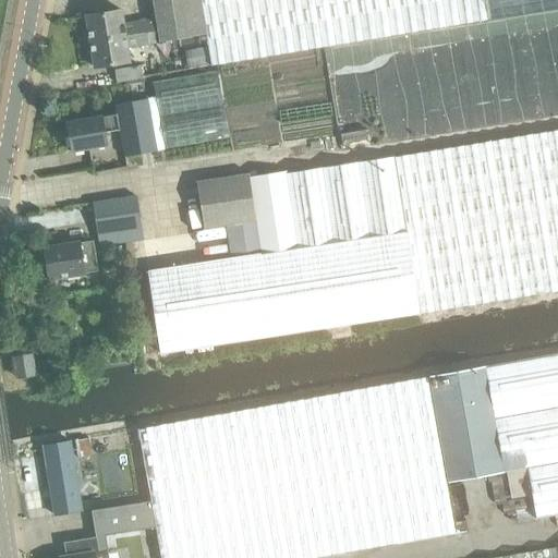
[(557,9),(557,0),(150,0),(158,43),(205,35),(210,65),(487,20),(487,22),(549,11),(557,9)]
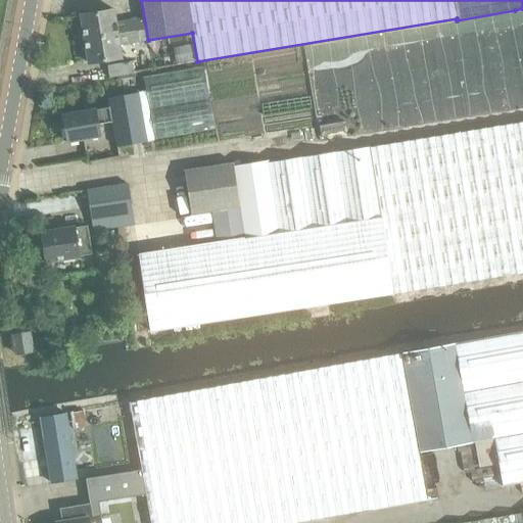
[(83,13),(86,38),(144,29),(142,18),(116,22),(114,8),(83,13)]
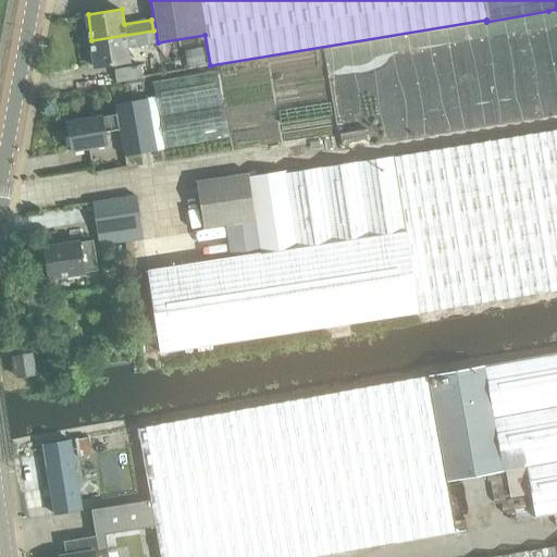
[(127,45),(155,40),(153,31),(91,40),(96,65),(130,60),(127,45)]
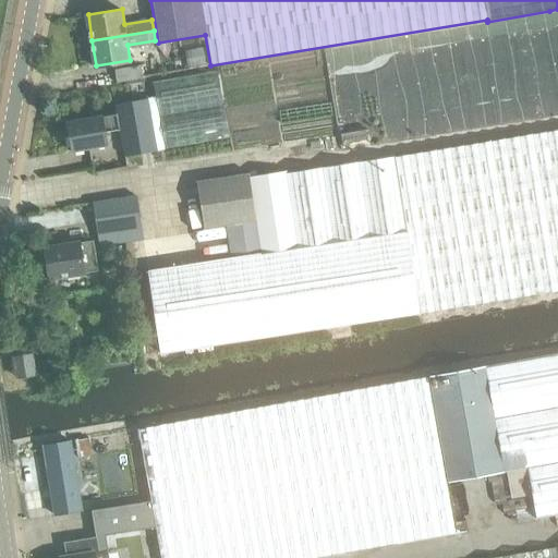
[(113,70),(116,81),(116,82),(143,77),(141,64),(113,70)]
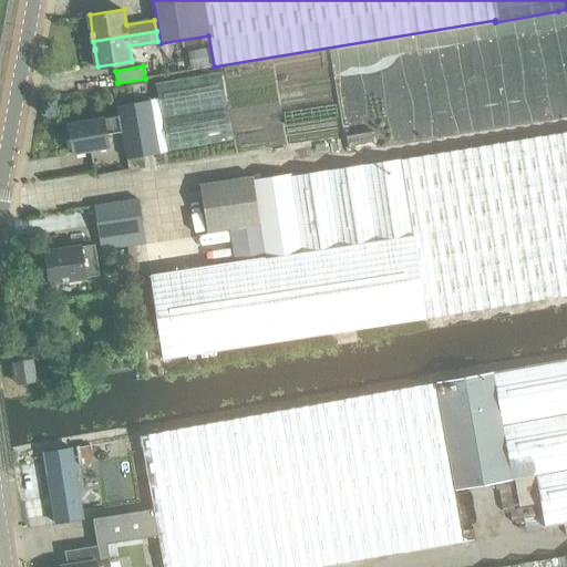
[(167,152),(233,142),(220,72),(155,82),(167,152)]
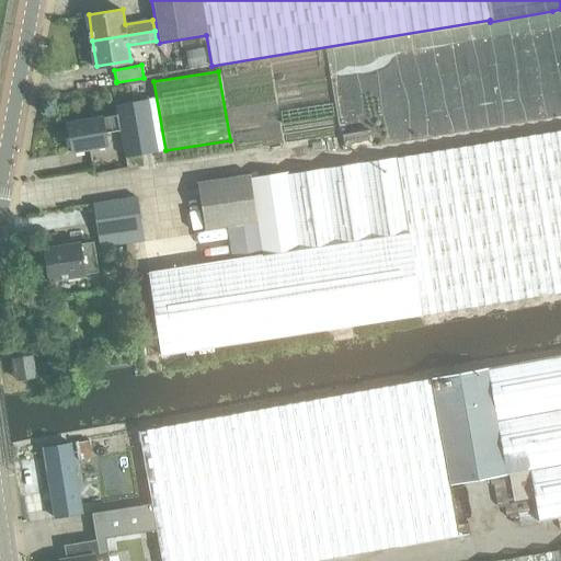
[(124,156),(128,156),(159,149),(150,99),(114,105),(115,114),(71,122),(67,123),(72,151),(76,151),(89,149),(106,146),(104,132),(106,130),(118,128),(124,156)]
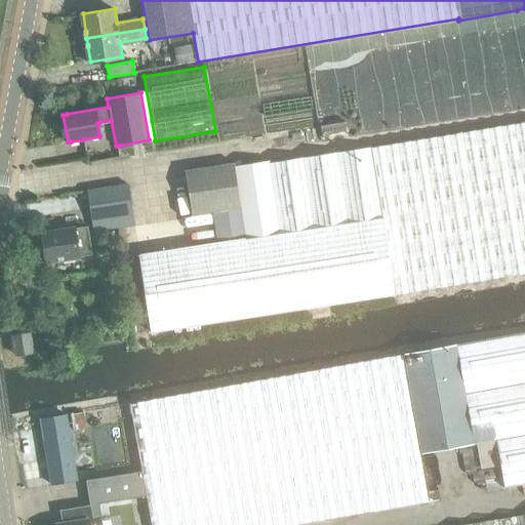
[(524,121),(370,148),(234,168),(243,232),(220,236),(221,239),(226,238),(226,241),(138,253),(150,330),(395,294),(524,273),(524,121)]
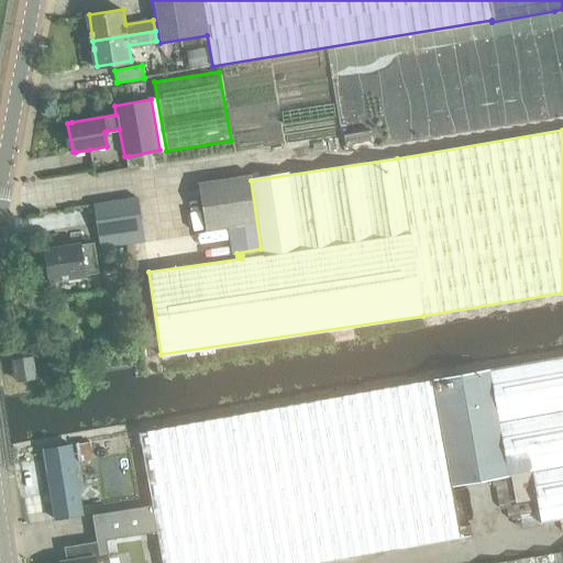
[(231,253),(236,253),(261,249),(251,180),(250,174),(197,183),(205,231),(228,228),(231,253)]
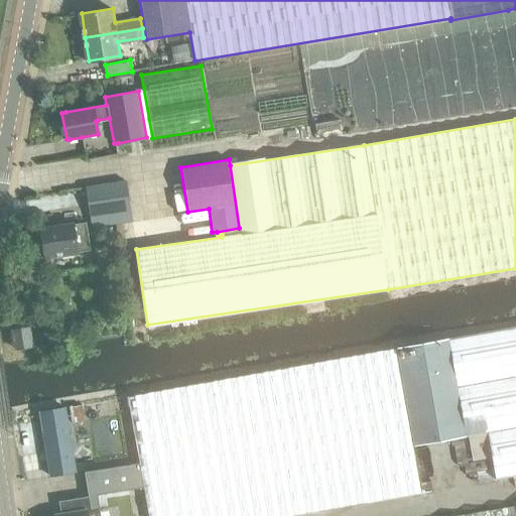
[(94,227),(134,220),(127,180),(88,186),(94,227)]
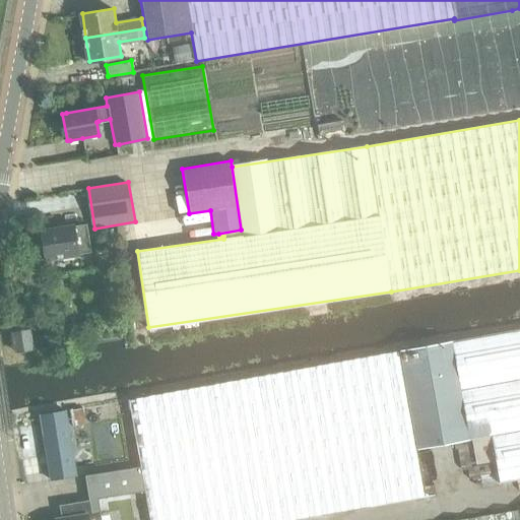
[(47,260),(92,253),(87,222),(43,230),(47,260)]
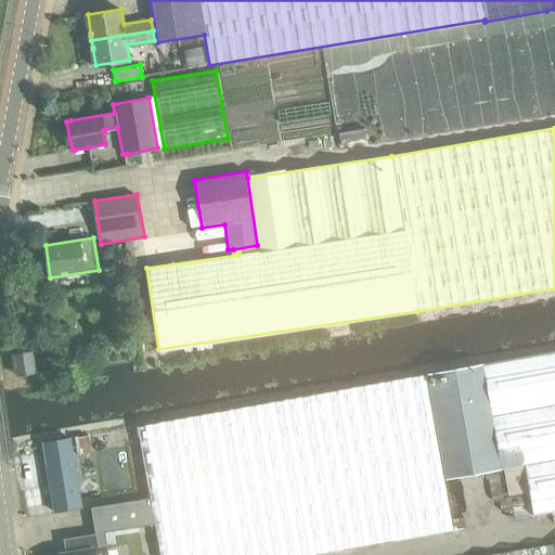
[(20,374),(37,372),(34,351),(16,355),(20,374)]
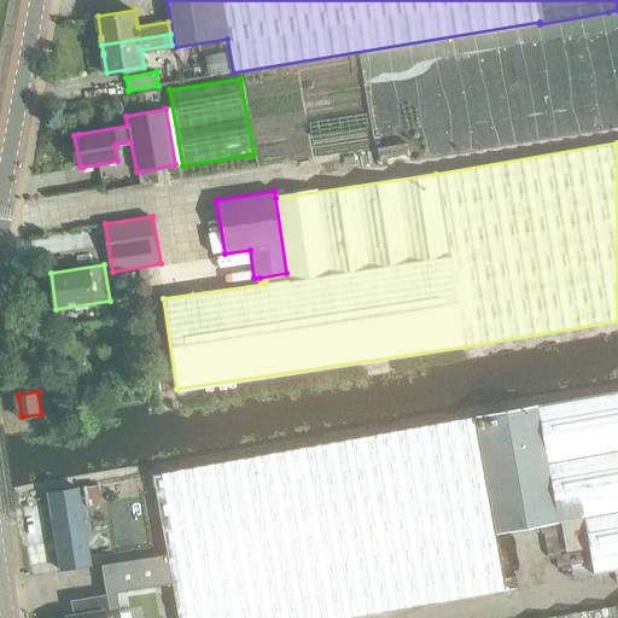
[(592,573),(617,569),(617,391),(538,406),(559,522),(565,552),(588,548),(592,573)]
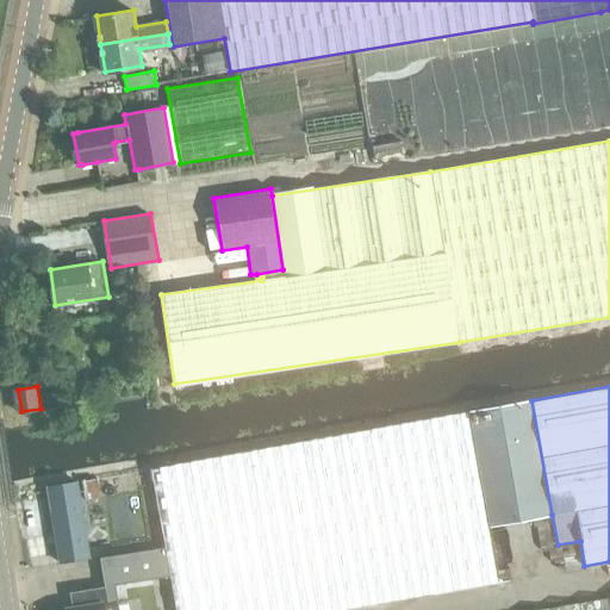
[(60,405),(57,391),(43,393),(45,408),(60,405)]
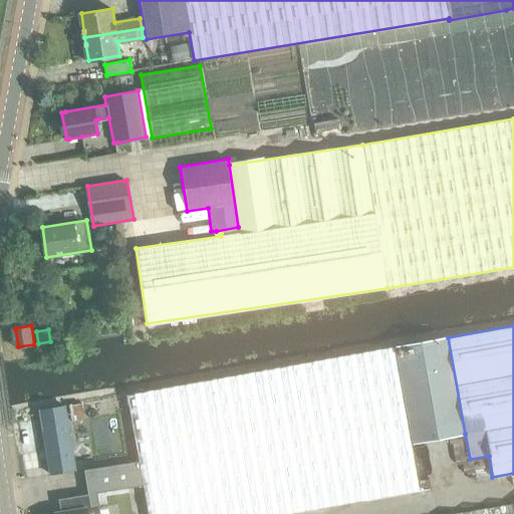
[(448,337),(395,346),(411,444),(463,435),(463,434),(465,434),(448,337)]
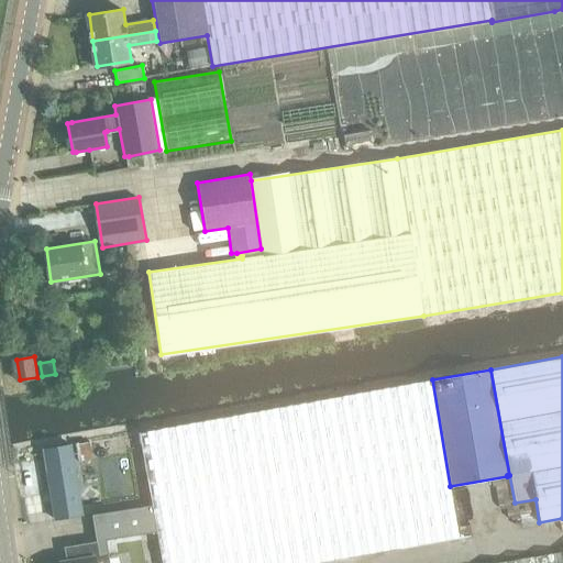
[(310,562),(459,537),(450,486),(432,379),(139,432),(139,434),(142,448),(152,503),(156,530),(162,562),(310,562)]
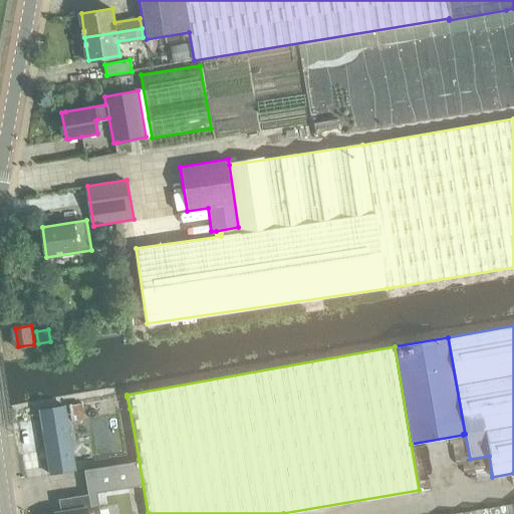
[(81,403),(69,405),(71,421),(84,419),(81,403)]
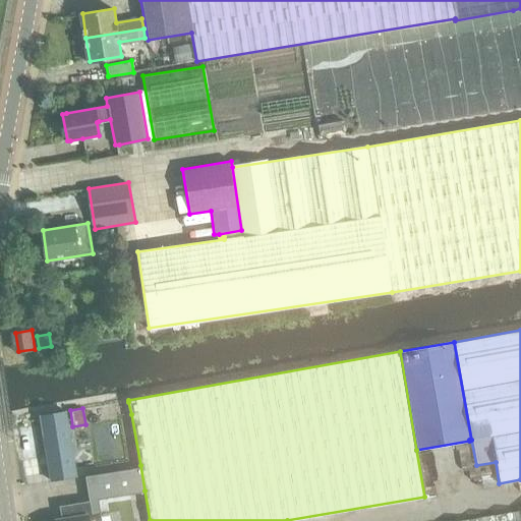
[(54,478),(77,474),(66,410),(43,414),(54,478)]
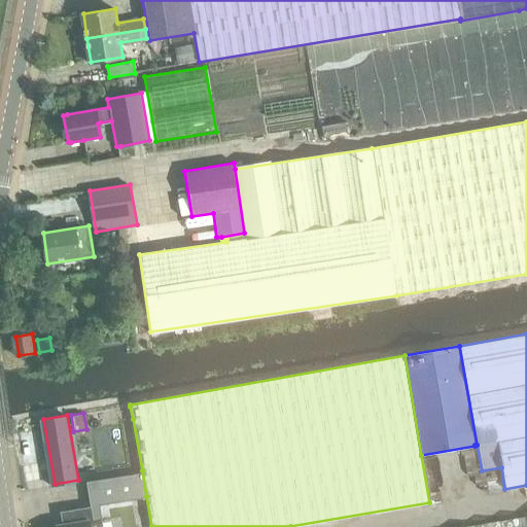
[(58,526),(102,526),(99,504),(102,503),(145,496),(141,472),(85,482),(90,507),(64,512),(67,524),(59,525),(58,526)]
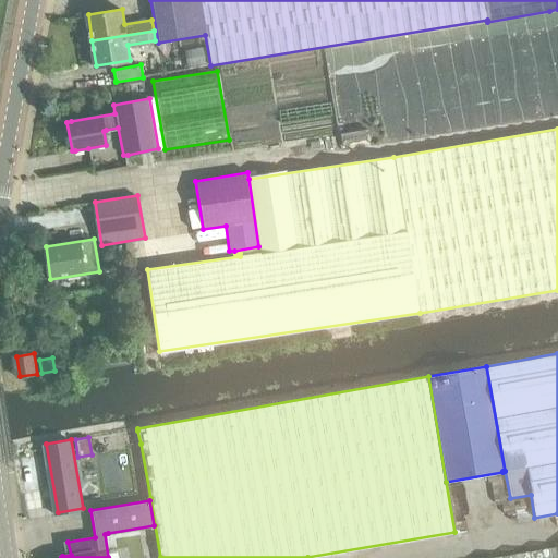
[(557,557),(557,547),(495,557),(557,557)]
